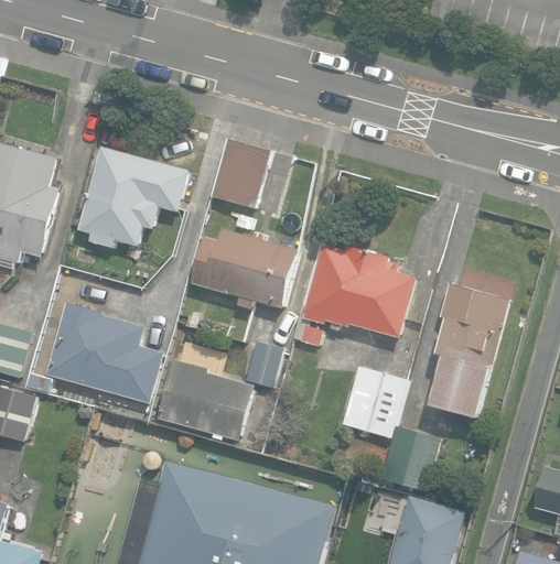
[(270,151),(227,138),(210,196),(254,208),(270,151)]
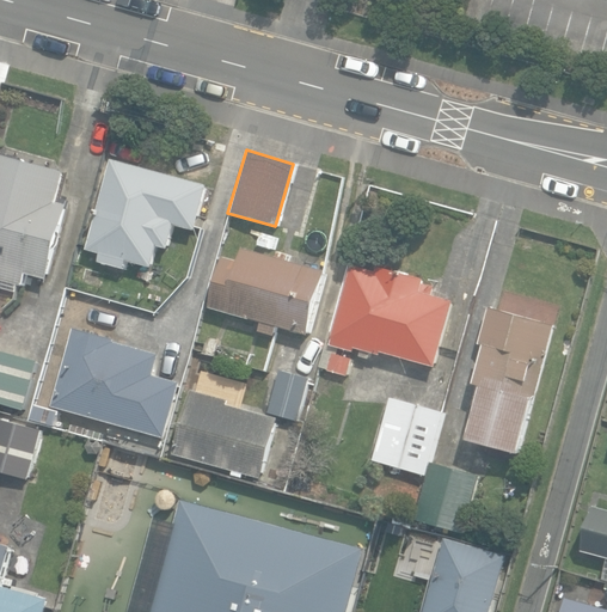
[(0,288),(14,293),(16,286),(22,287),(25,275),(44,280),(66,204),(63,204),(65,200),(56,197),(65,171),(0,154),(0,288)]
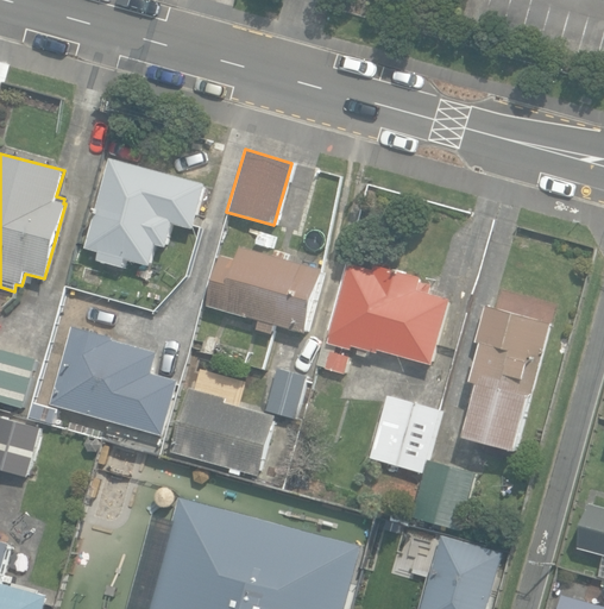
[(203,184),(108,158),(83,249),(96,252),(95,261),(123,268),(125,259),(149,267),(155,245),(164,248),(171,224),(192,230),(203,184)]
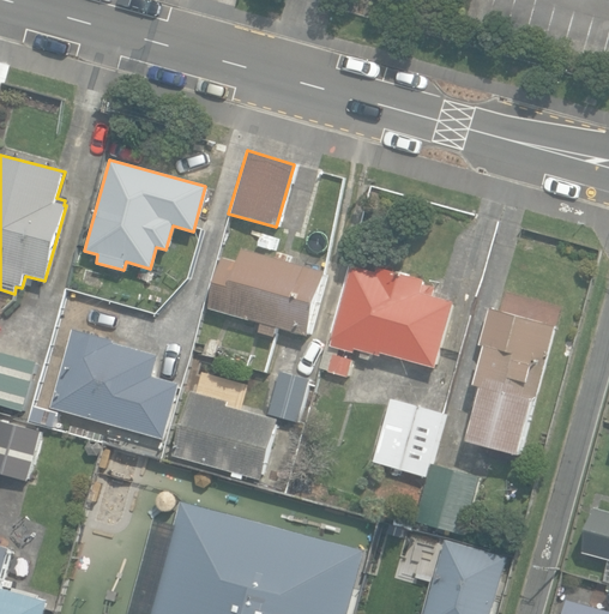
[(270,229),(253,224),(247,242),(265,248),(270,229)]
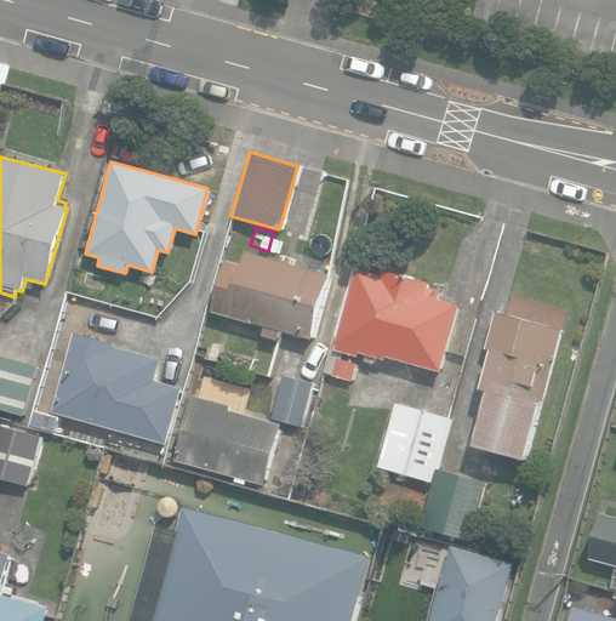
[(224,261),(210,312),(263,328),(261,337),(277,342),(279,331),(309,340),(329,275),(244,251),(240,266),(224,261)]
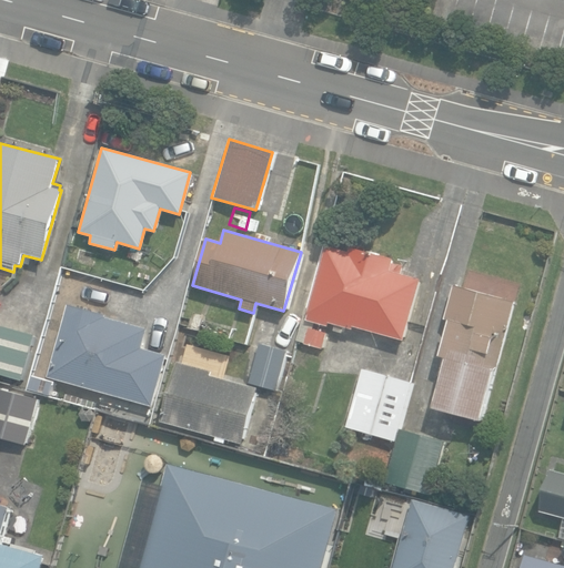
[(324,245),(303,321),(326,327),(328,323),(333,325),(332,331),(340,333),(342,326),(350,328),(351,325),(401,340),(419,280),(400,274),(402,266),(392,263),(393,259),(349,246),(348,251),(324,245)]
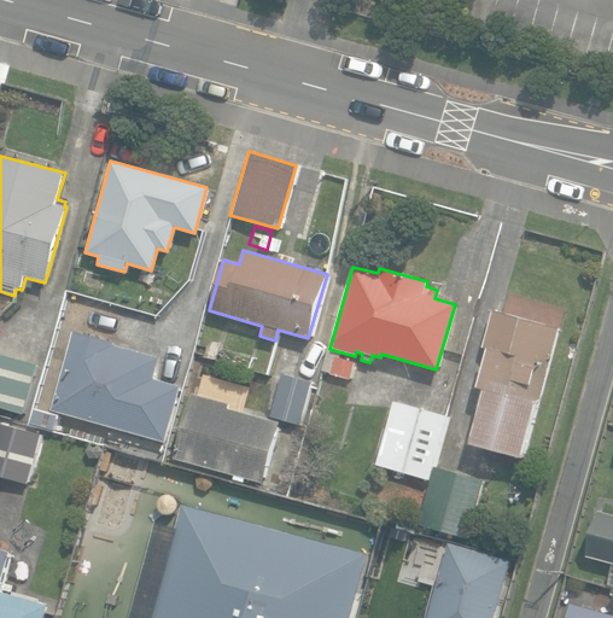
[(470,444),(523,459),(559,327),(492,309),(482,347),(489,349),(477,389),(484,390),(470,444)]
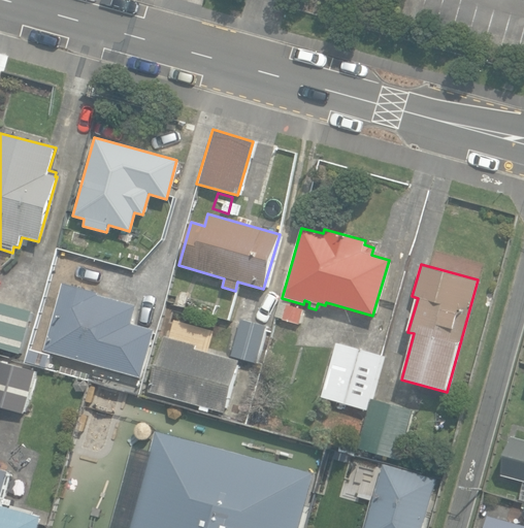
[(96,292),(62,283),(42,351),(139,377),(153,329),(131,323),(135,305),(96,294),(96,292)]
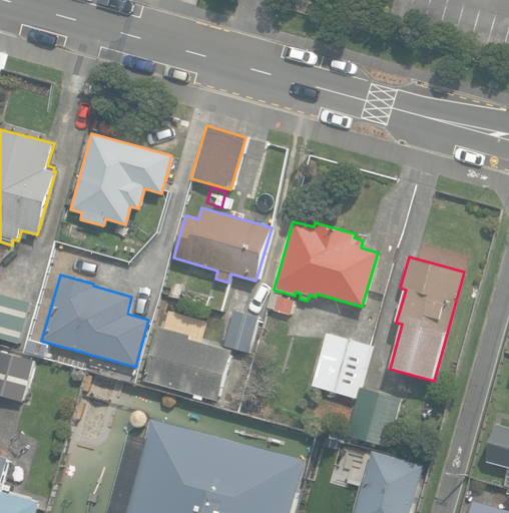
[(0,338),(17,343),(29,303),(0,294),(0,338)]
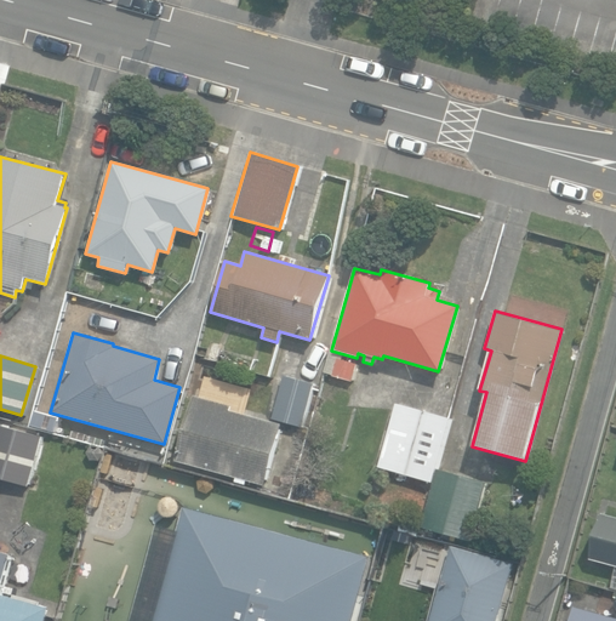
[(354,364),(334,358),(329,376),(349,381),(354,364)]
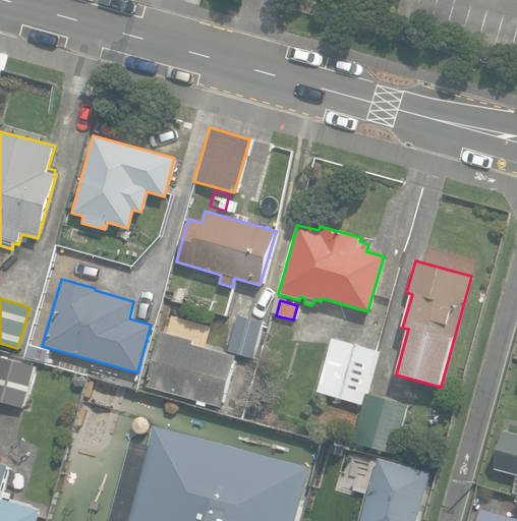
[(262,322),(236,315),(227,350),(252,357),(262,322)]
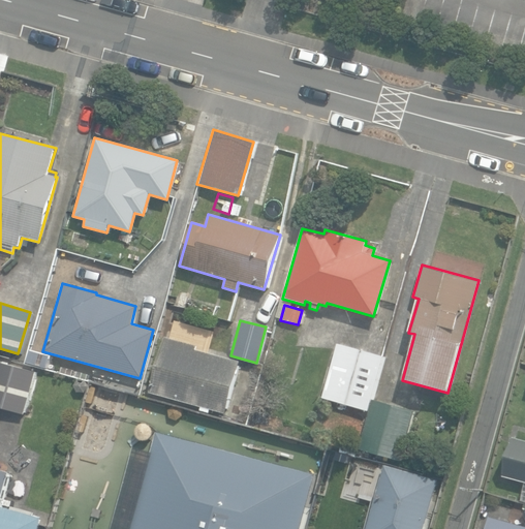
[(196,345),(163,336),(148,393),(199,406),(198,410),(208,412),(209,409),(224,413),(239,361),(195,349),(196,345)]
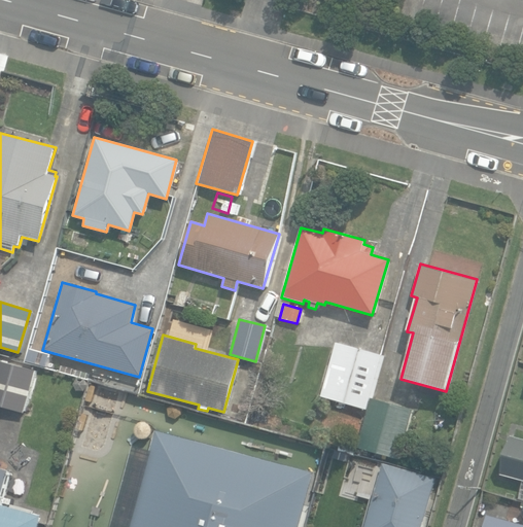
[(319,396),(363,409),(379,354),(335,342),(319,396)]
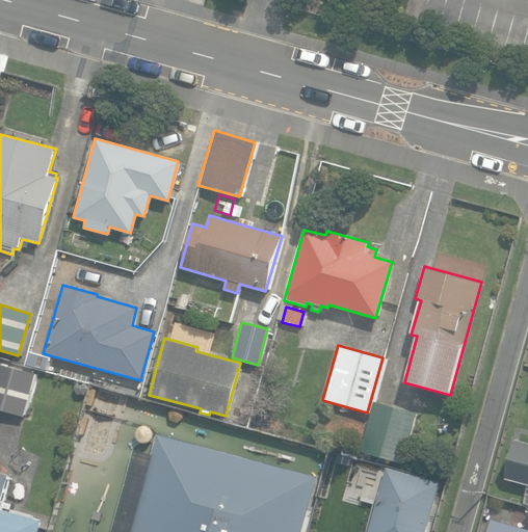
[(44,369),(48,356),(27,351),(24,364),(44,369)]
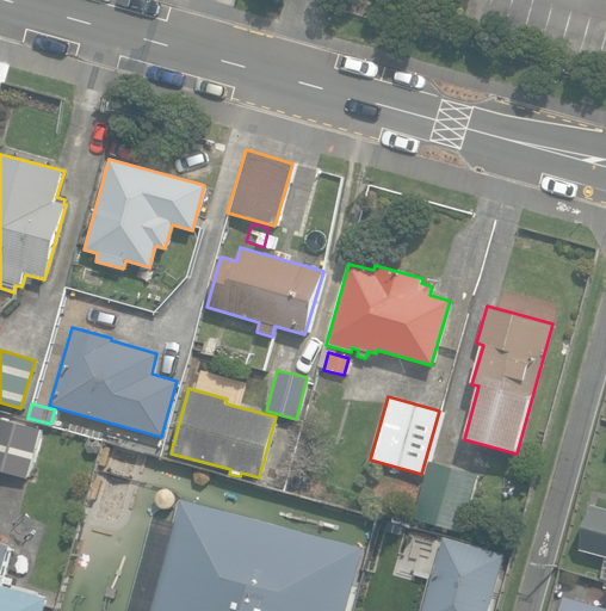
[(38,430),(0,418),(0,470),(24,479),(38,430)]
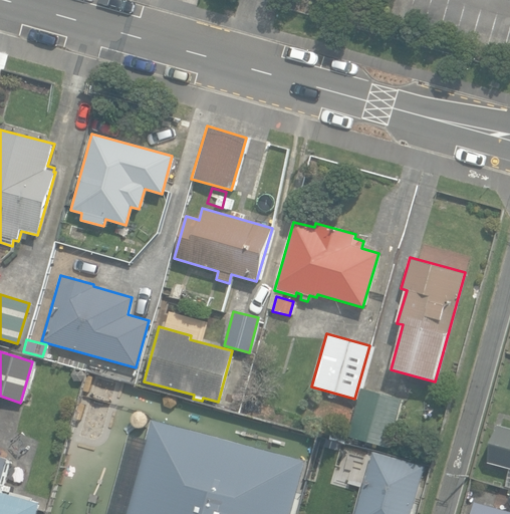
[(400,399),(360,388),(346,435),(387,446),(400,399)]
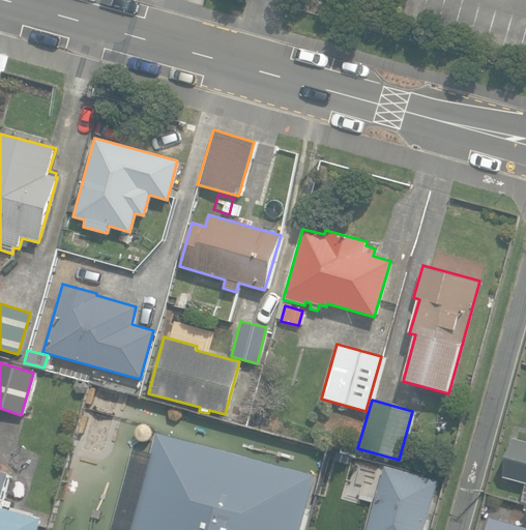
[(298,529),(314,475),(154,433),(149,452),(132,448),(108,529),(298,529)]
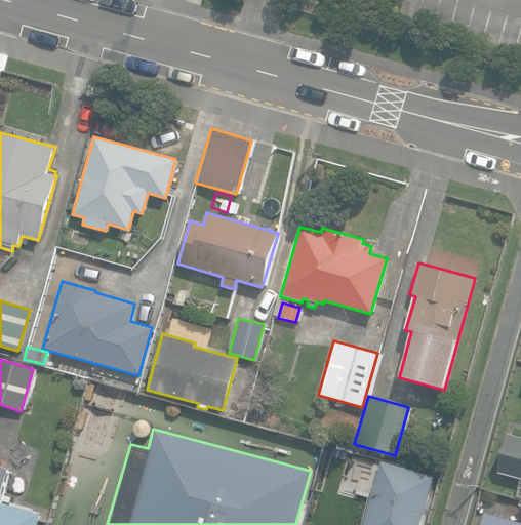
[(520,437),(507,434),(496,473),(518,479),(513,496),(520,498),(520,437)]
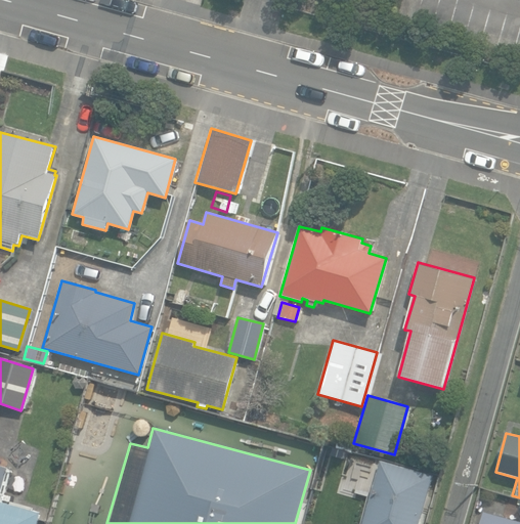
[(419,523),(433,475),(379,461),(360,523),(419,523)]
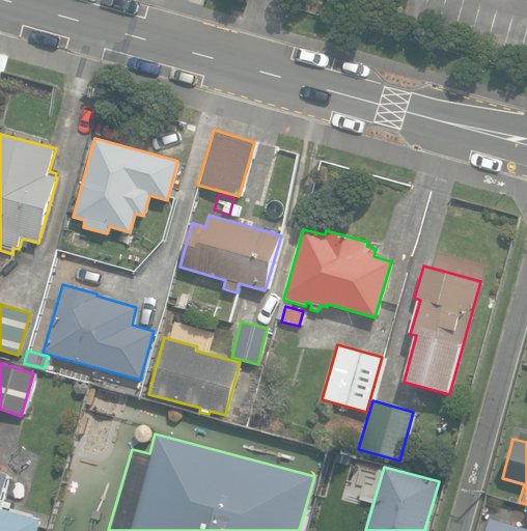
[(0,530),(37,530),(40,520),(0,508),(0,500),(7,474),(0,471),(0,530)]
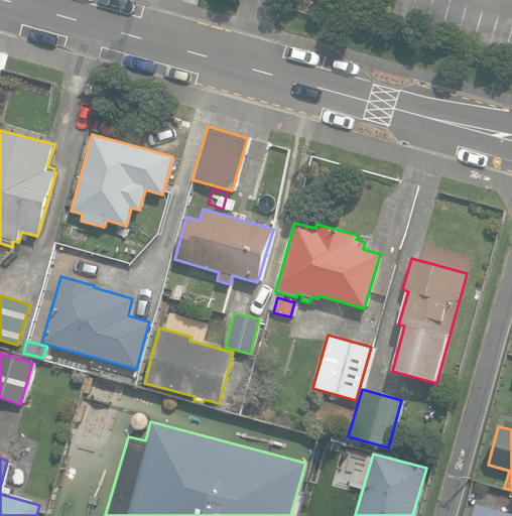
[(492,485),(494,479),(483,476),(482,482),(492,485)]
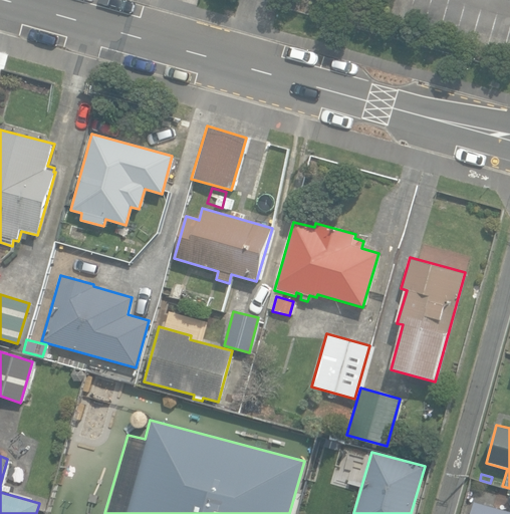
[(509,513),(509,511),(474,502),(470,513),(509,513)]
